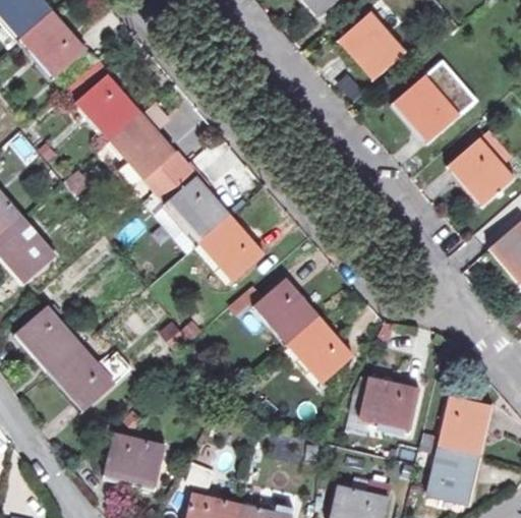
[(0,0),(0,9),(57,74),(87,49),(44,0),(0,0)]
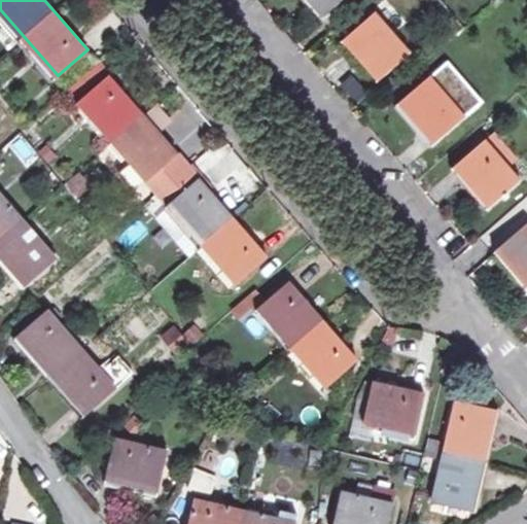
[(311,0),(323,13),(339,0),(311,0)]
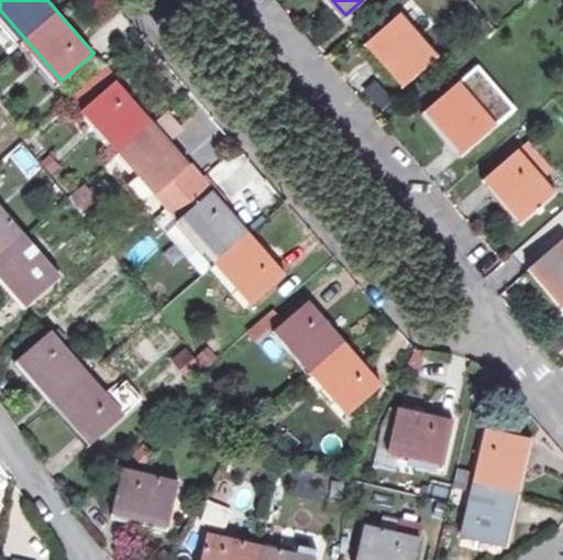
[(398,14),(378,32),(415,74),(434,55),(398,14)]
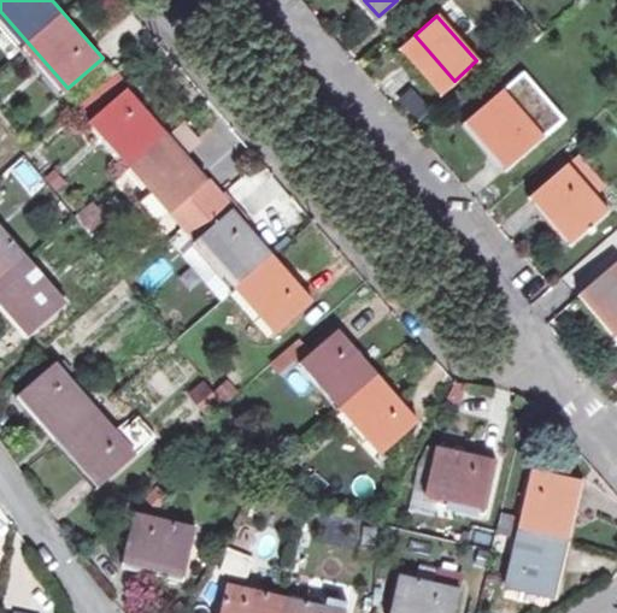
[(454,81),(415,35),(403,46),(442,92),(454,81)]
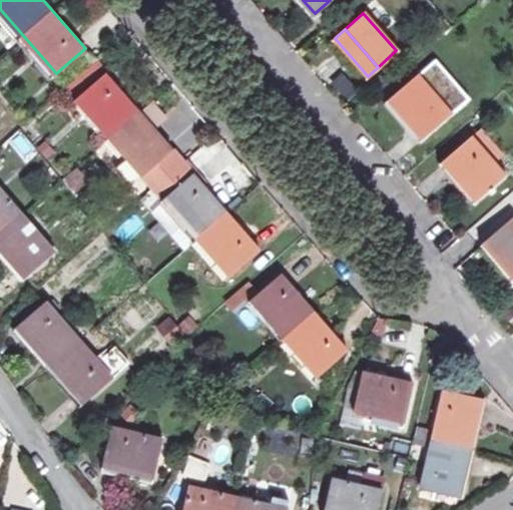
[(96,61),(82,73),(88,81),(103,69),(96,61)]
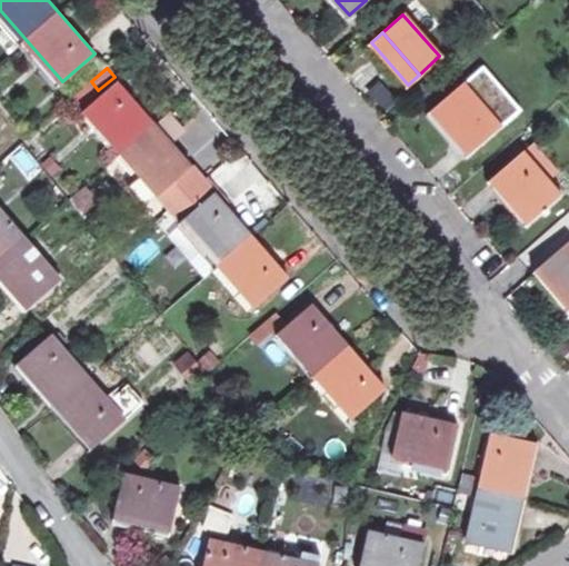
[(471,76),(463,82),(500,125),(508,117),(471,76)]
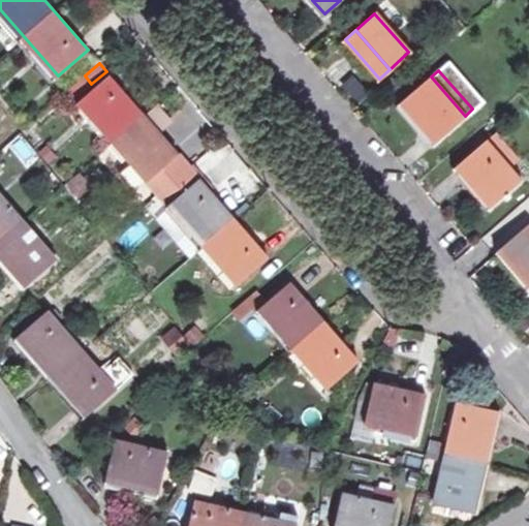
[(80,101),(113,140),(124,130),(142,150),(131,159),(148,179),(178,153),(157,130),(143,114),(109,74),(80,101)]
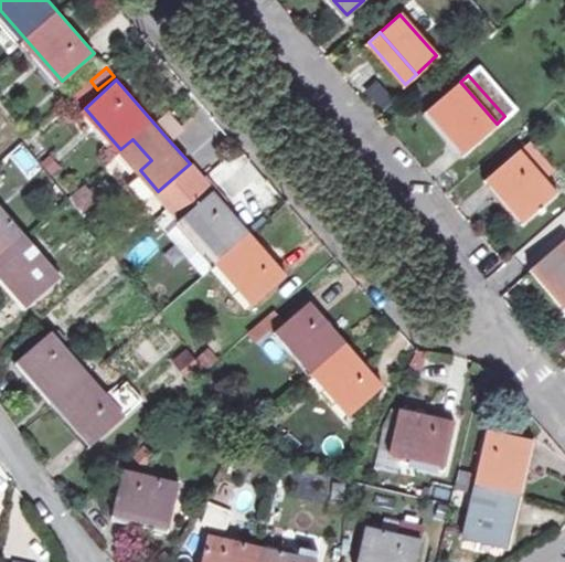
[(97,89),(91,81),(74,95),(82,103),(97,89)]
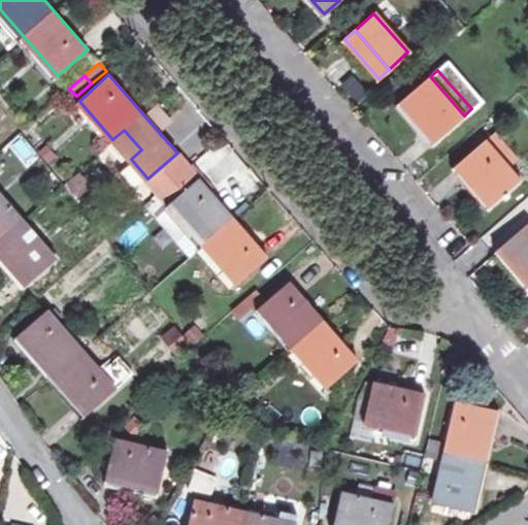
[(430,76),(410,93),(435,122),(424,132),(433,142),(464,116),(430,76)]
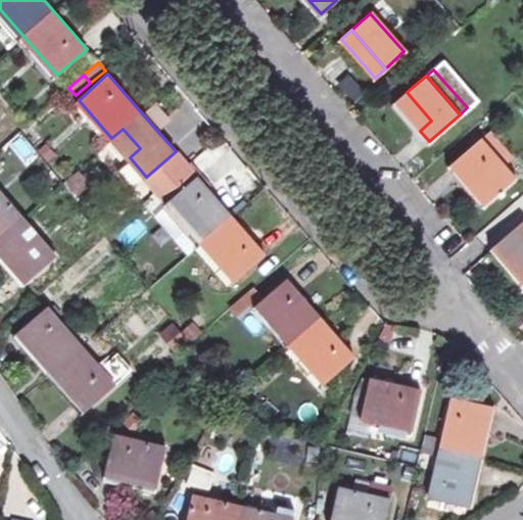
[(395,102),(420,131),(431,121),(407,92),(395,102)]
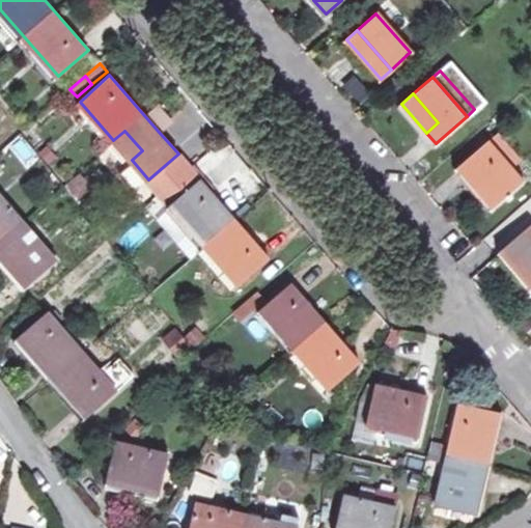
[(156,104),(143,114),(158,131),(170,120),(156,104)]
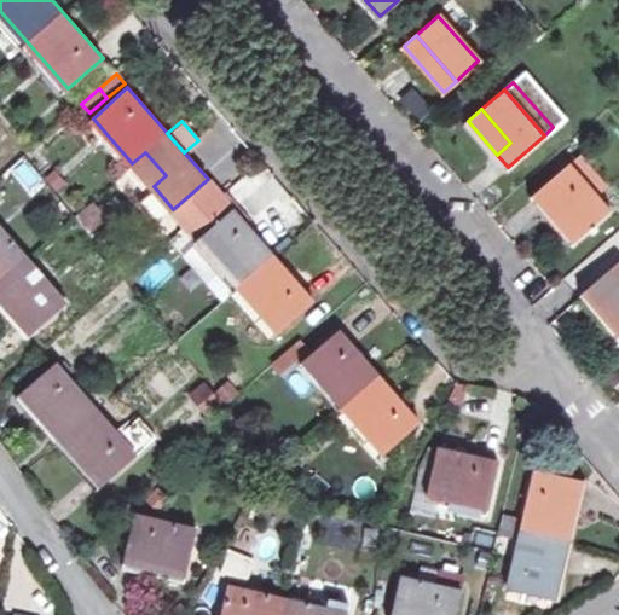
[(132,163),(154,186),(166,175),(145,152),(132,163)]
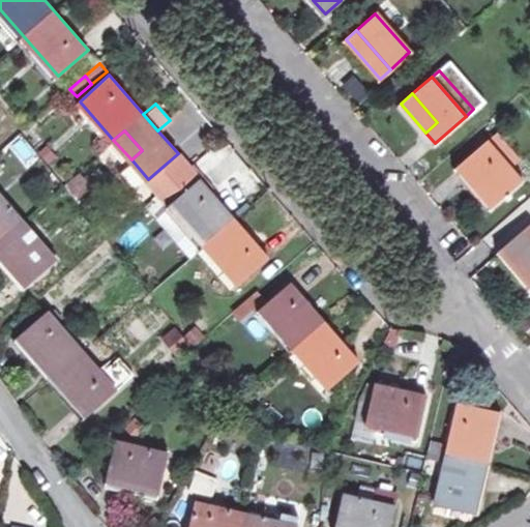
[(458,167),(476,187),(471,193),(488,211),(522,180),(510,168),(504,162),(513,152),(496,133),(458,167)]
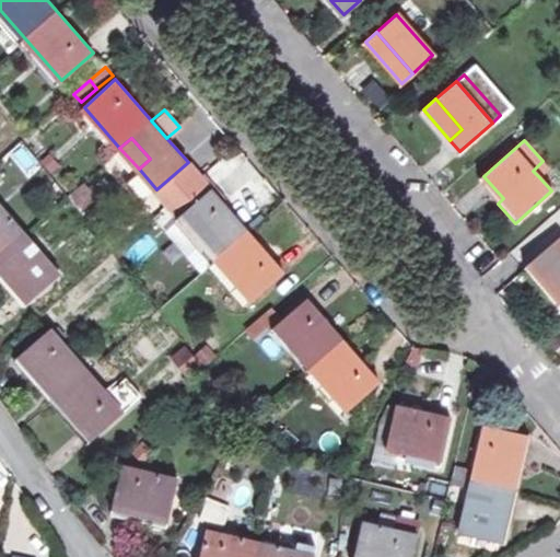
[(549,167),(543,161),(533,171),(539,177),(549,167)]
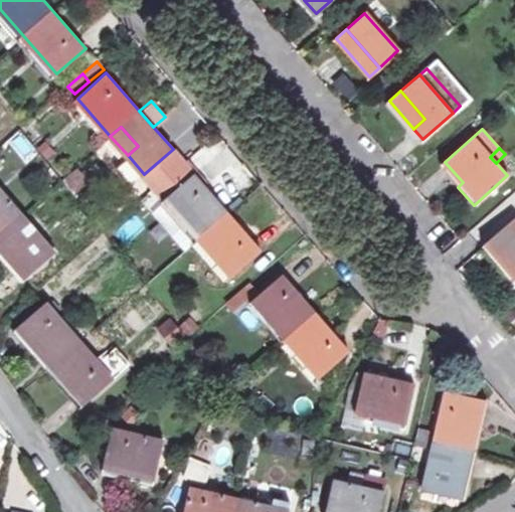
[(133,184),(144,174),(128,155),(116,166),(133,184)]
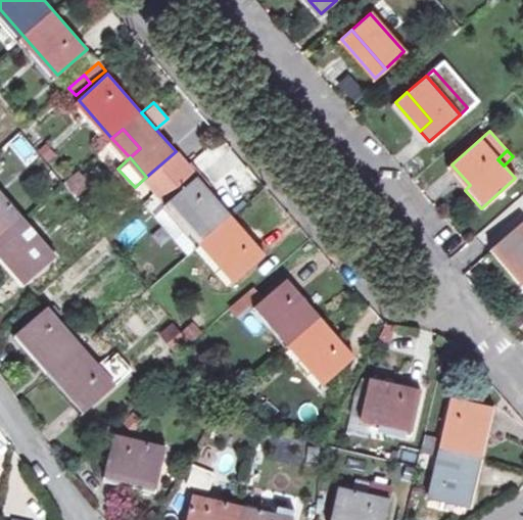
[(168,202),(235,278),(265,253),(197,176),(168,202)]
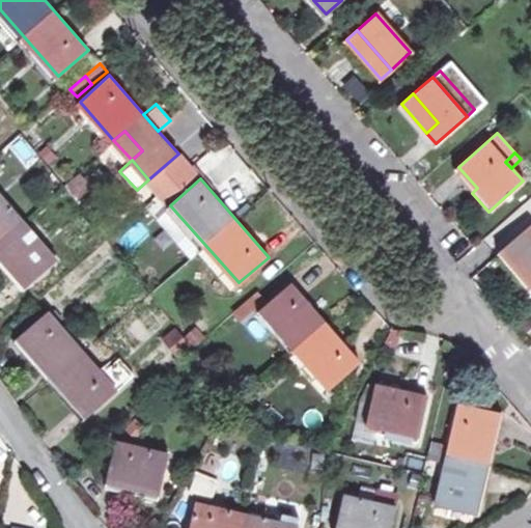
[(0,254),(27,284),(57,258),(0,193),(0,254)]
